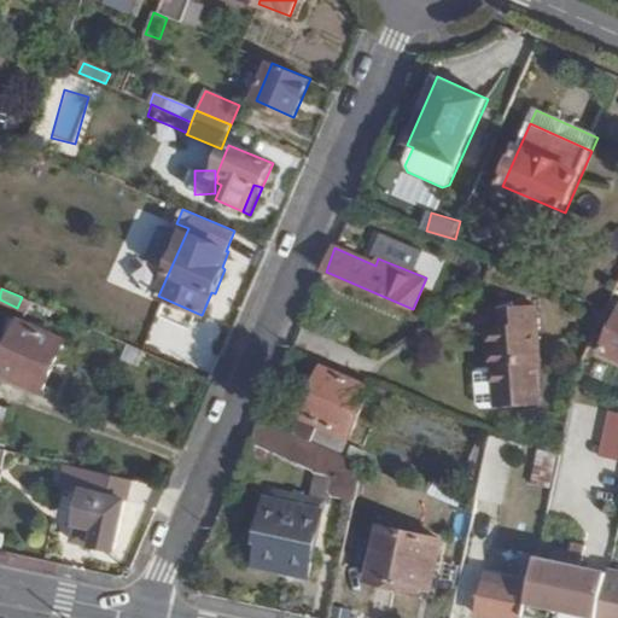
[(536,307),(518,308),(518,325),(491,326),(496,408),(538,406),(536,365),(541,365),(536,307)]
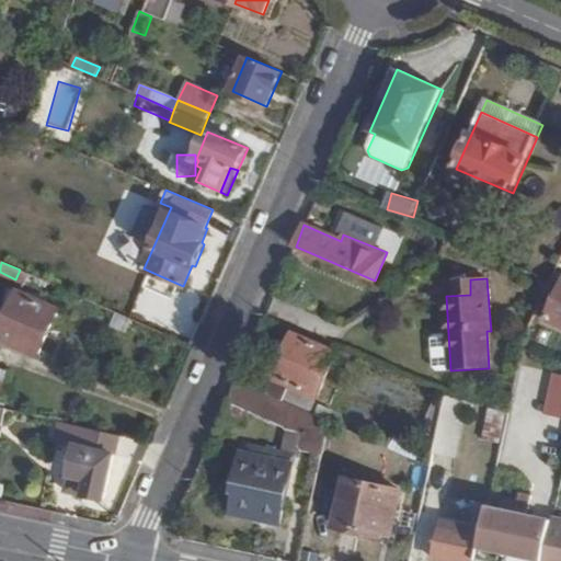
[(470,295),(470,279),(444,282),(446,296),(470,295)]
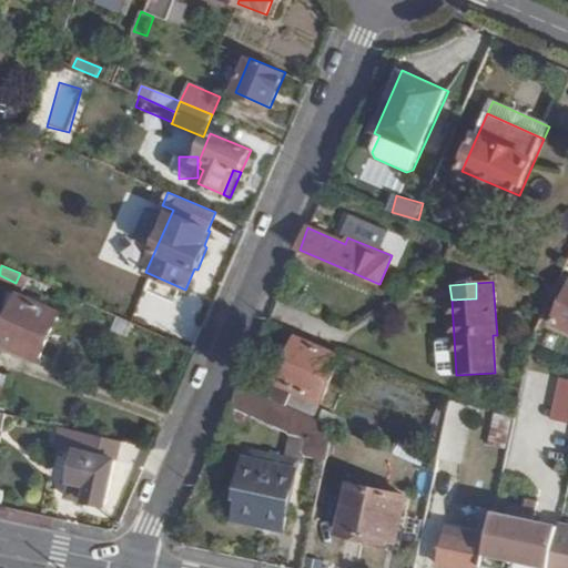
[(567,333),(567,291),(553,326),(567,333)]
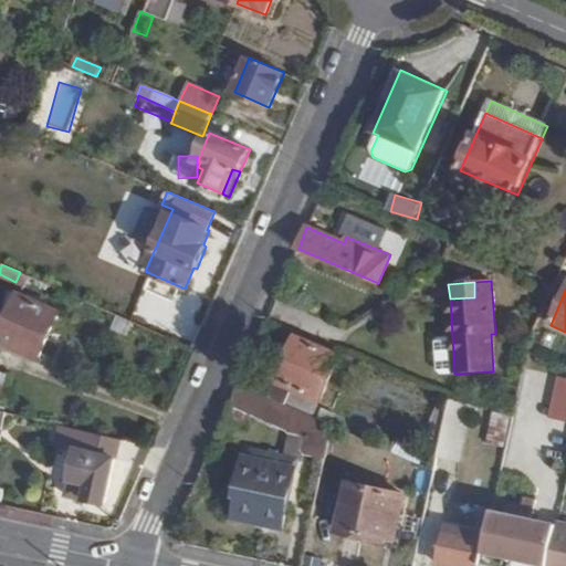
[(0,342),(39,358),(59,313),(18,295),(0,338),(0,342)]
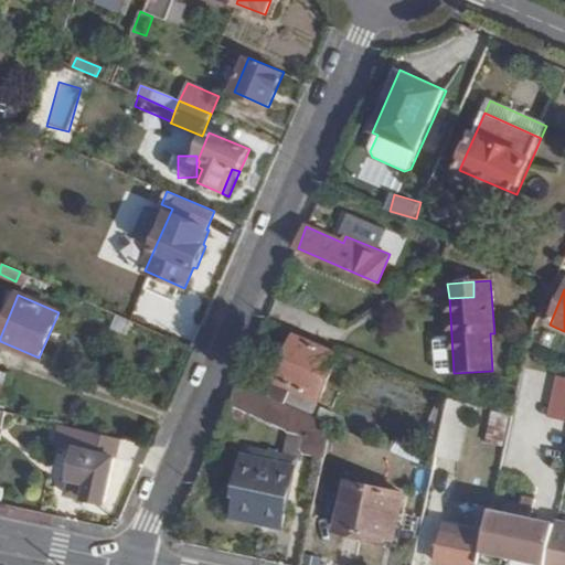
[(296,339),(270,395),(296,407),(331,425),(336,414),(317,406),(338,356),(296,339)]
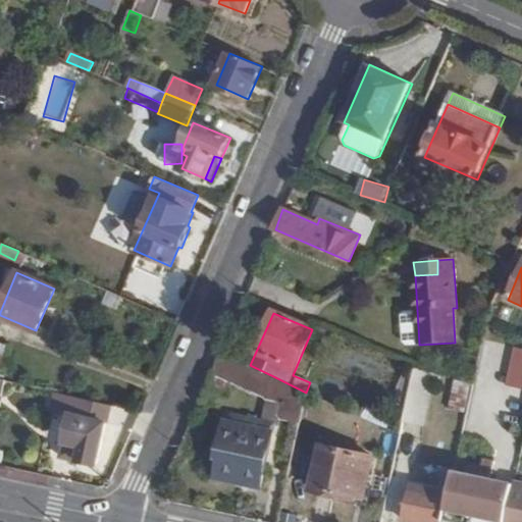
[(0,371),(10,346),(0,342),(0,371)]
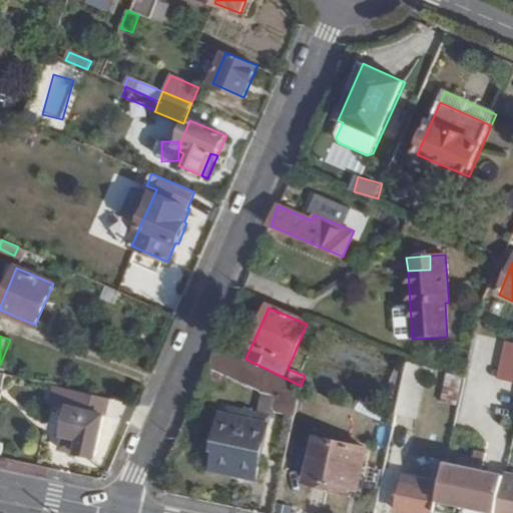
[(245,359),(216,347),(207,367),(263,390),(265,390),(269,370),(245,359)]
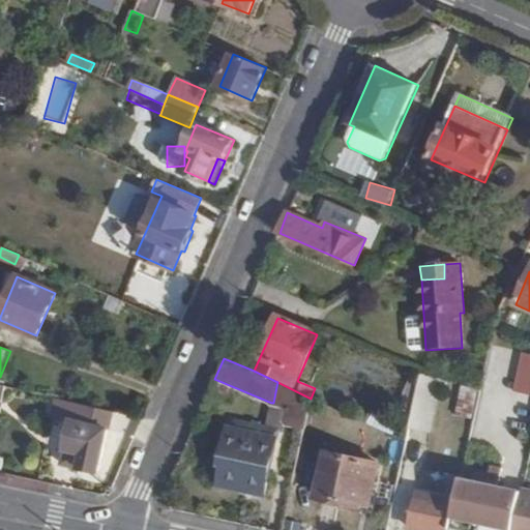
[(277,382),(273,403),(287,407),(285,423),(306,428),(311,399),(277,382)]
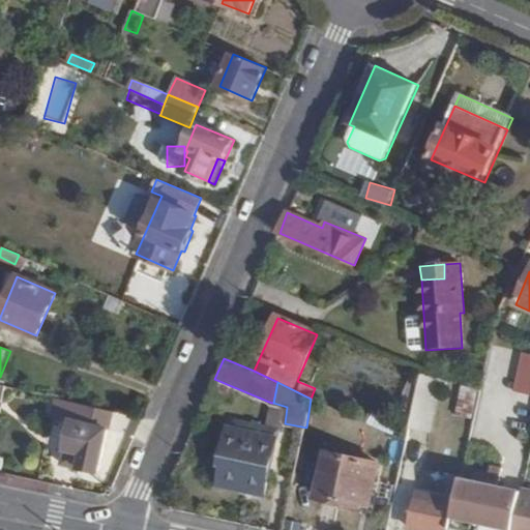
[(472,418),(477,389),(463,387),(458,415),(472,418)]
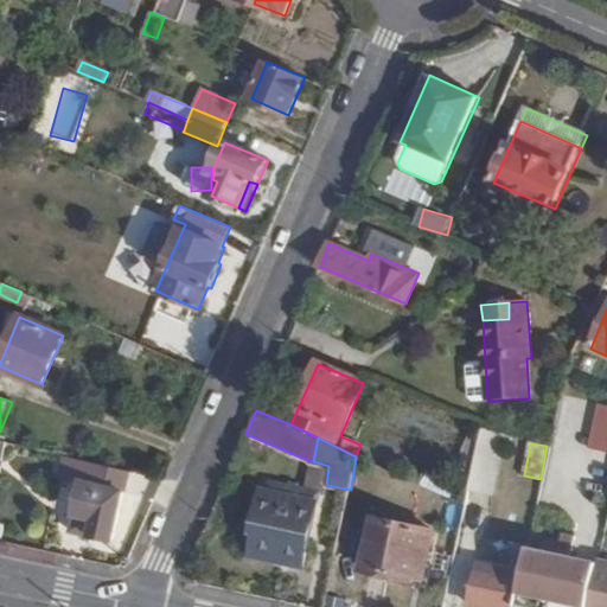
[(89,461),(74,458),(69,477),(83,480),(89,461)]
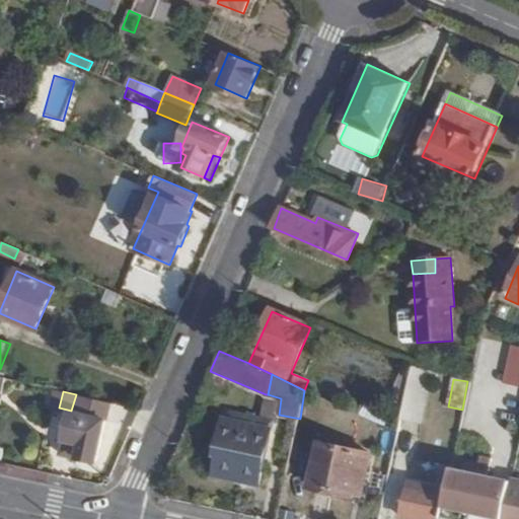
[(95,461),(110,402),(76,394),(71,411),(64,444),(79,447),(78,457),(95,461)]
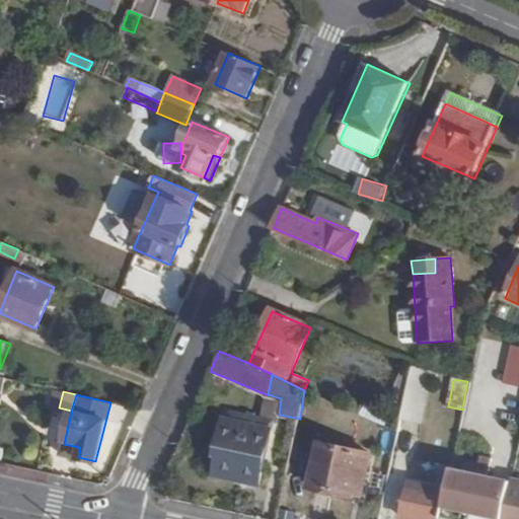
[(281,398),(268,394),(262,421),(273,424),(277,424),(279,415),(281,398)]
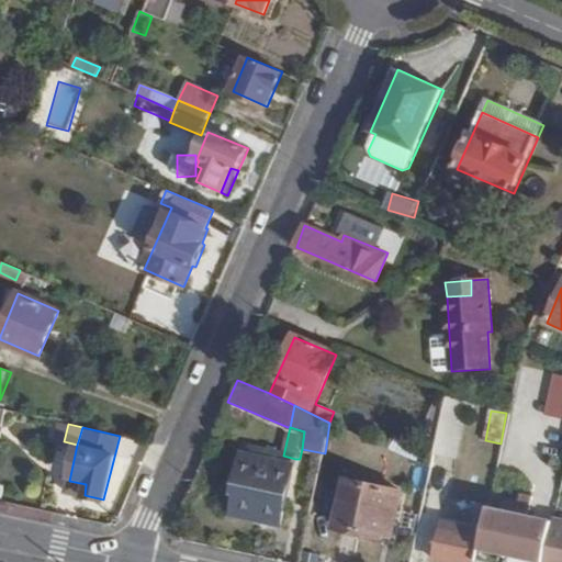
[(287,502),(295,459),(283,456),(253,448),(250,454),(243,453),(235,491),(237,492),(232,514),(261,519),(265,497),(287,502)]
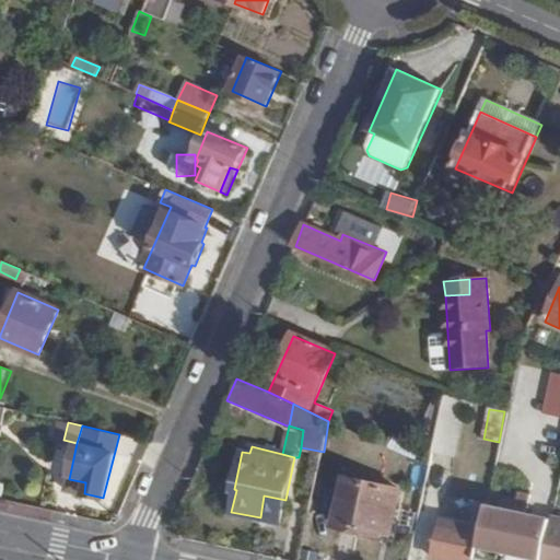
[(336,526),(384,536),(388,508),(397,510),(400,489),(347,478),(336,526)]
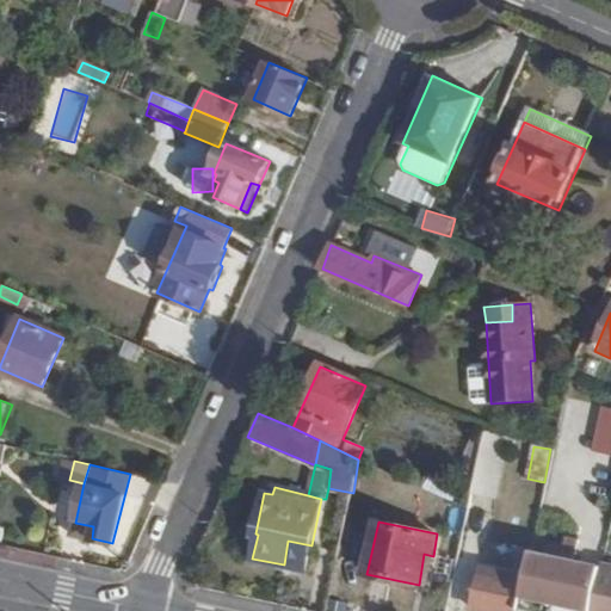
[(532,550),(526,578),(519,610),(593,610),(603,566),(573,560),(578,539),(565,536),(561,557),(532,550)]
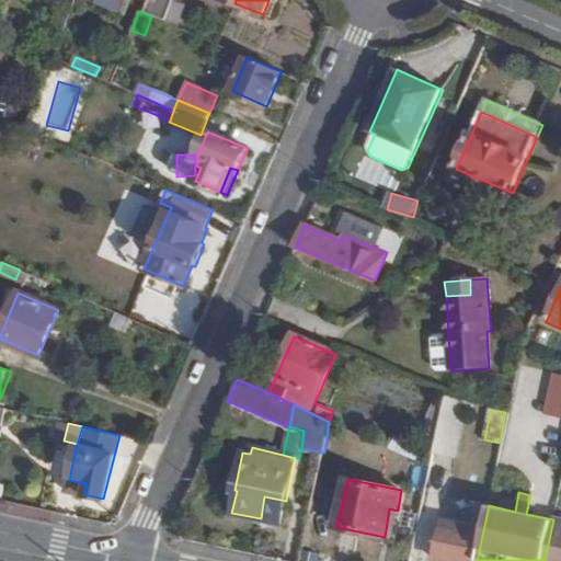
[(282,523),(286,501),(264,496),(261,518),(282,523)]
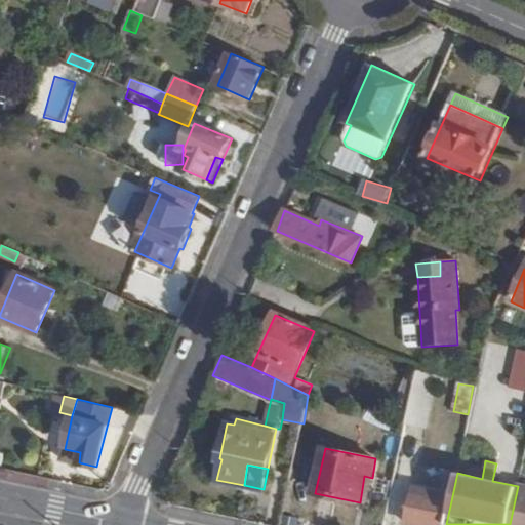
[(364,476),(360,502),(367,502),(372,478),(364,476)]
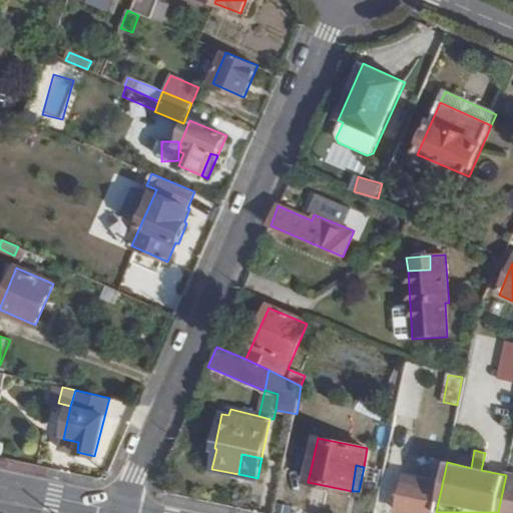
[(512,512),(512,475),(506,474),(506,475),(498,512),(512,512)]
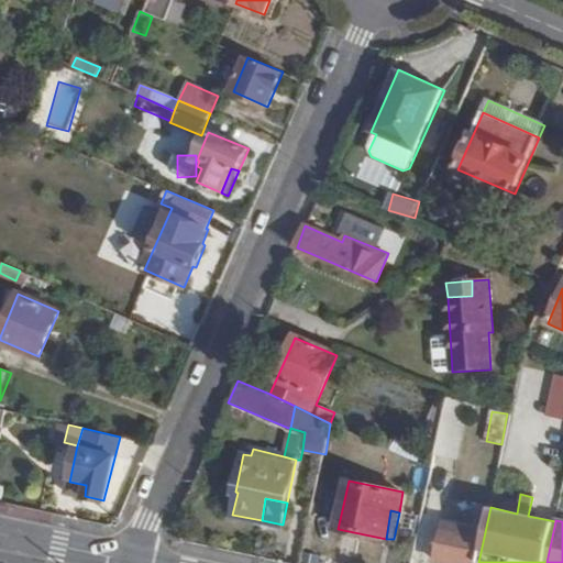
[(478,562),(485,532),(445,523),(437,561),(445,562),(478,562)]
